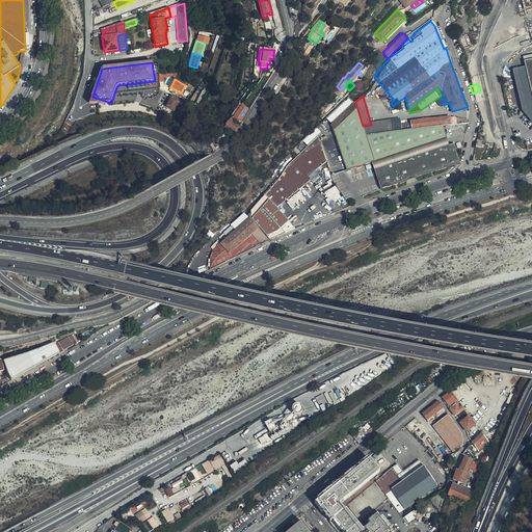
[(179,105),(180,102),(173,98),(167,107),(175,111),(177,108),(179,105)]
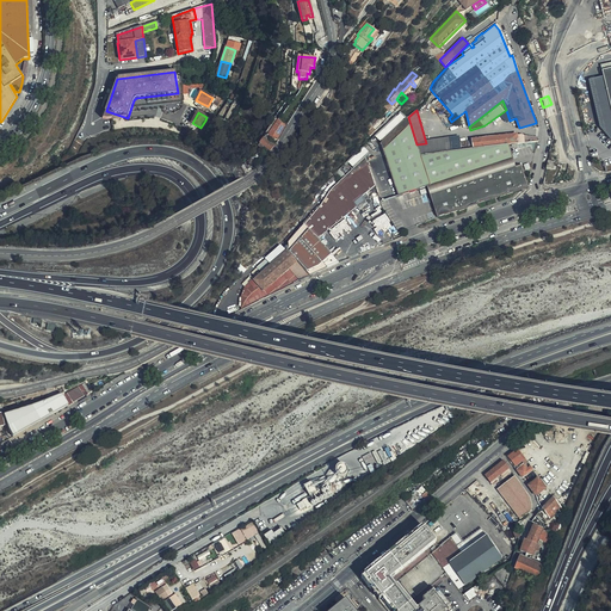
[(170,116),(167,121),(180,127),(183,121),(170,116)]
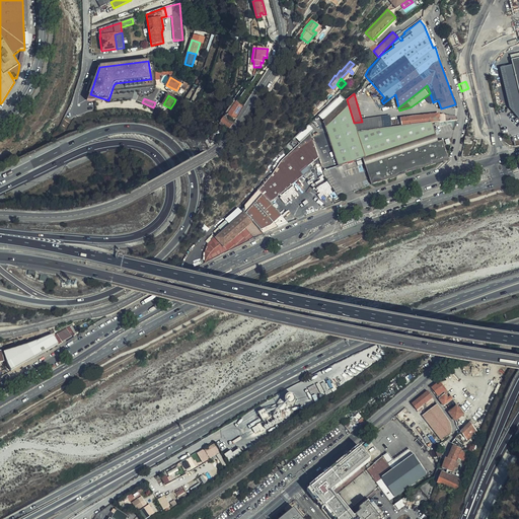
[(365,158),(357,132),(354,123),(347,99),(323,122),(338,168),(360,160),(365,158)]
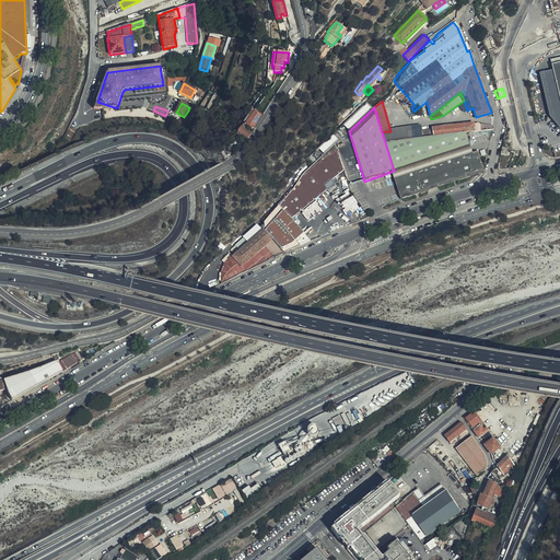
[(331,115),(339,123),(343,118),(337,111),(331,115)]
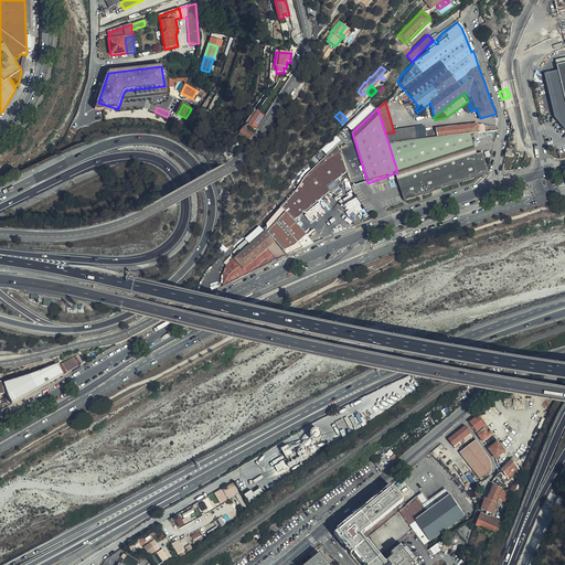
[(255,128),(259,120),(263,120),(264,118),(255,113),(252,116),(254,118),(251,123),(247,124),(255,128)]
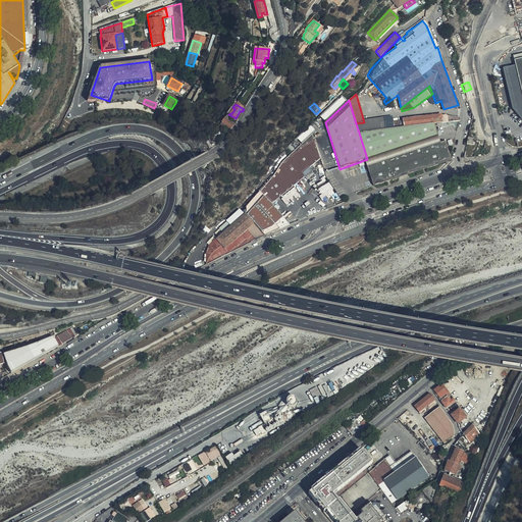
[(436,122),(461,120),(460,116),(441,114),(403,119),(403,120),(404,126),(436,122)]
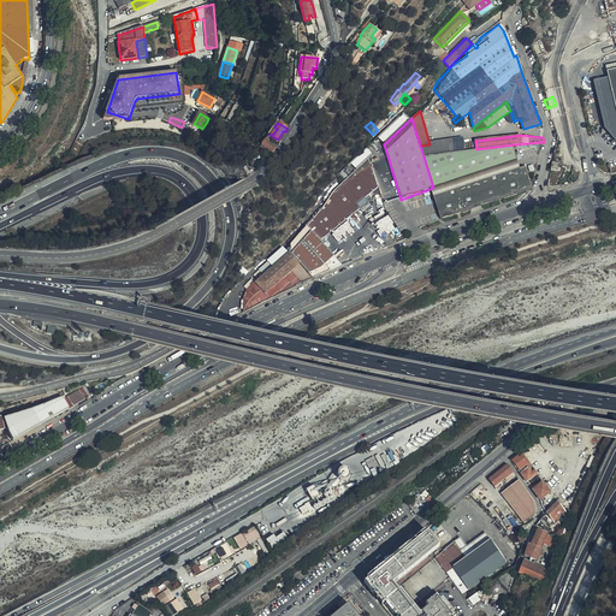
[(271,153),(276,150),(277,147),(274,144),(272,146),(265,140),(261,144),(271,153)]
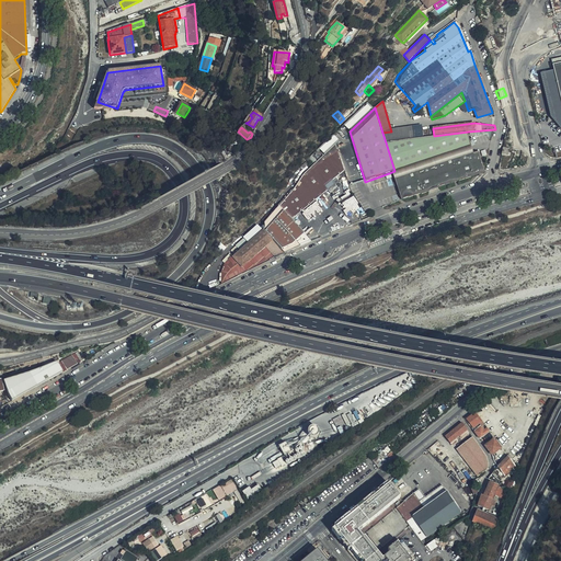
[(409,130),(410,139),(423,138),(422,130),(422,128),(409,130)]
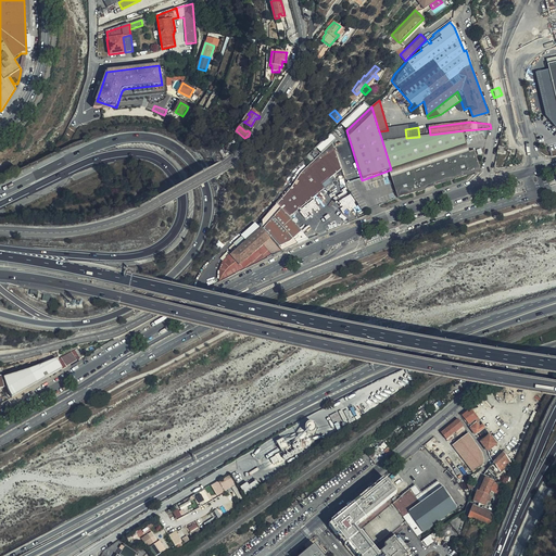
[(382,141),(406,138),(405,129),(405,128),(388,130),(379,131),(382,141)]
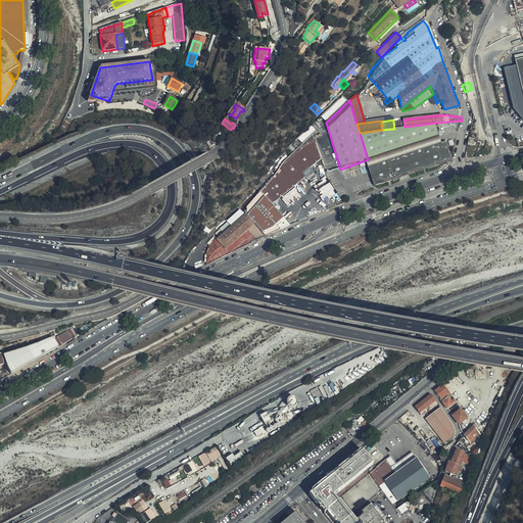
[(439,135),(437,123),(405,127),(394,129),(382,130),(360,133),(368,159),(439,135)]
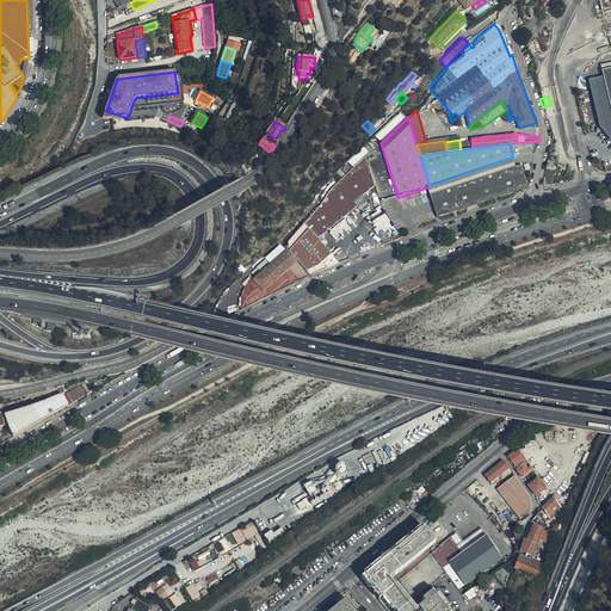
[(343,178),(340,180),(356,201),(375,184),(366,156),(343,178)]
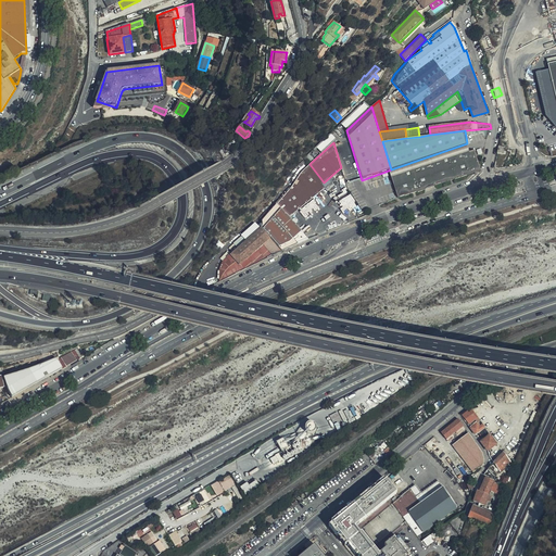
[(467,143),(391,169),(394,179),(468,152),(467,143)]
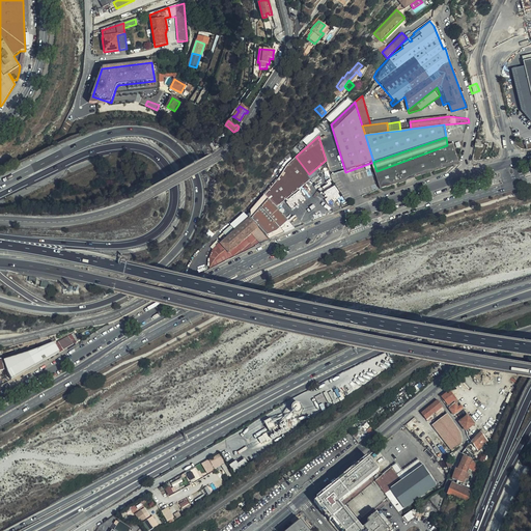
[(479,162),(483,161),(484,152),(480,151),(482,140),(476,138),(472,160),(479,162)]
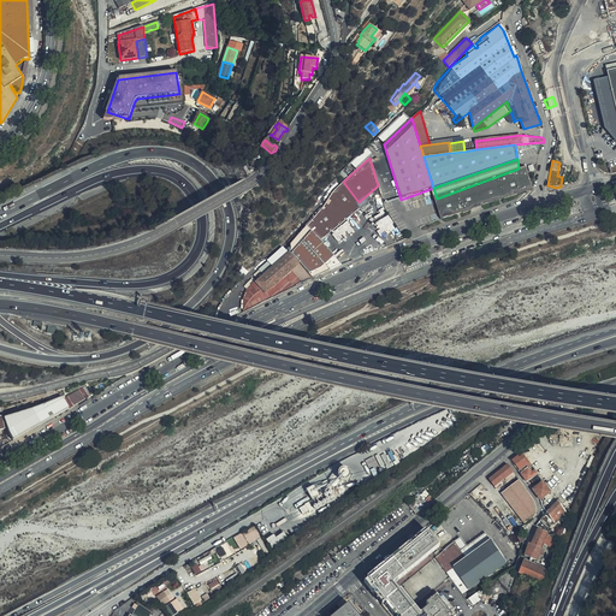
[(519,169),(437,199),(444,221),(528,190),(525,167),(519,169)]
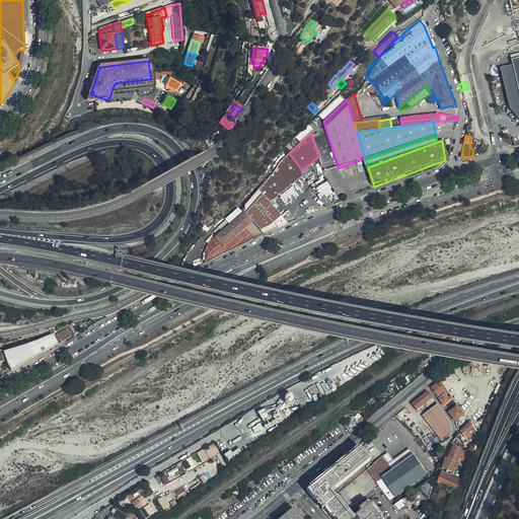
[(257,192),(269,204),(296,180),(302,175),(299,172),(302,170),(289,153),(279,162),(271,176),(270,178),(257,192)]
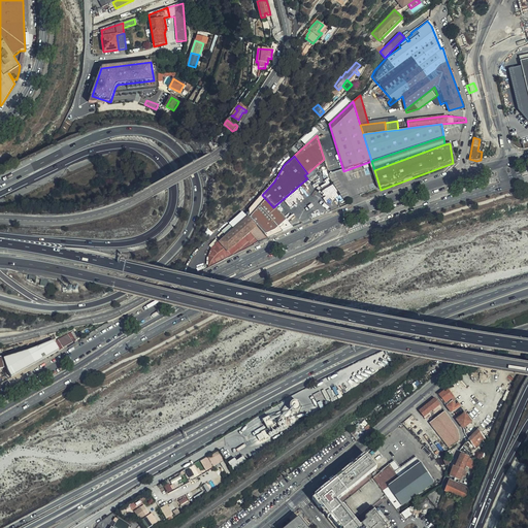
[(381,190),(374,170),(370,171),(372,179),(377,191),(381,190)]
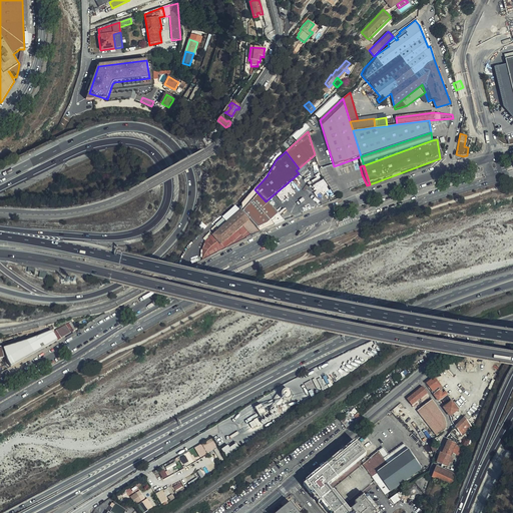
[(283,220),(266,201),(254,189),(245,199),(241,204),(244,207),(213,235),(212,233),(205,240),(203,247),(203,260),(243,238),(251,234),(283,220)]
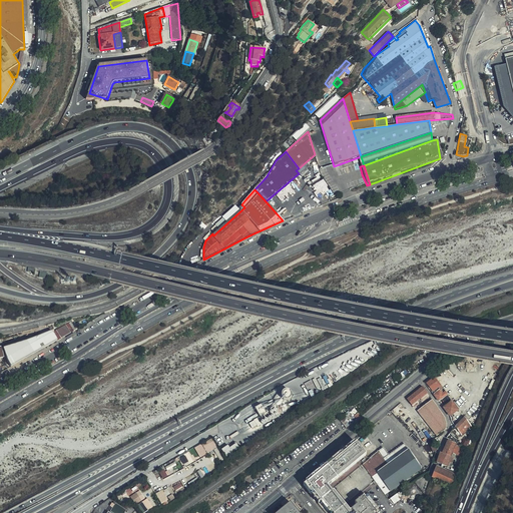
[(220,227),(227,221),(223,217),(216,223),(220,227)]
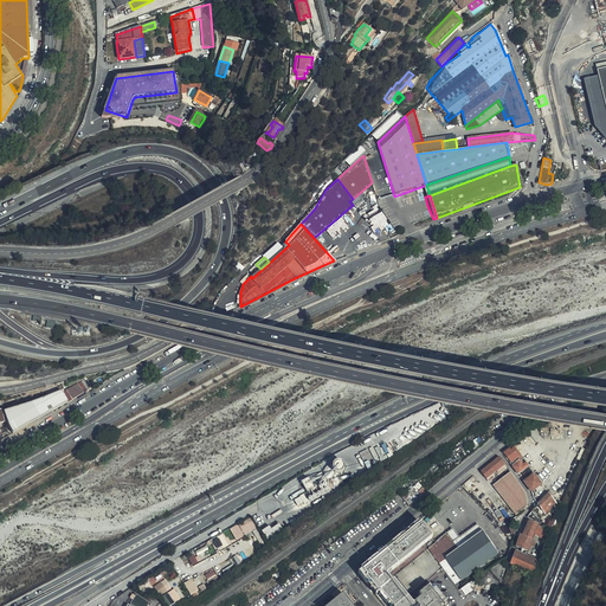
[(77,384),(63,393),(64,395),(65,394),(70,403),(83,394),(92,388),(86,378),(84,379),(77,384)]
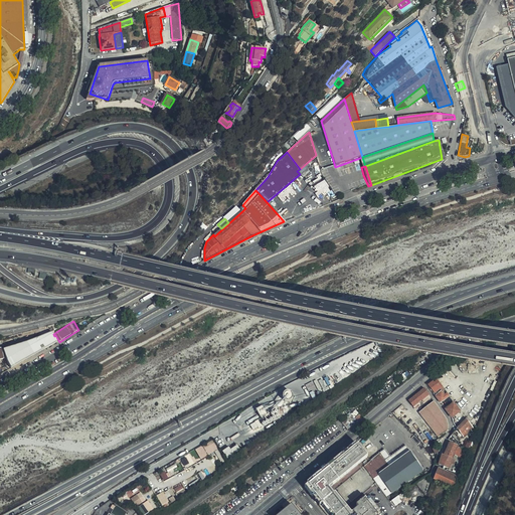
[(36,355),(42,351),(46,336),(46,335),(9,345),(11,352),(35,343),(38,350),(35,351),(36,355)]
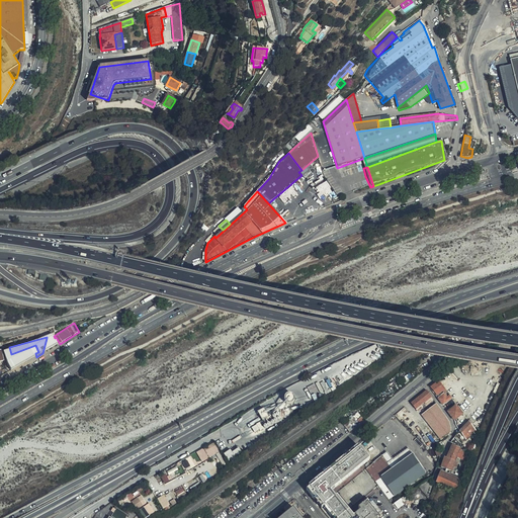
[(55,338),(49,341),(46,351),(59,344),(55,338)]
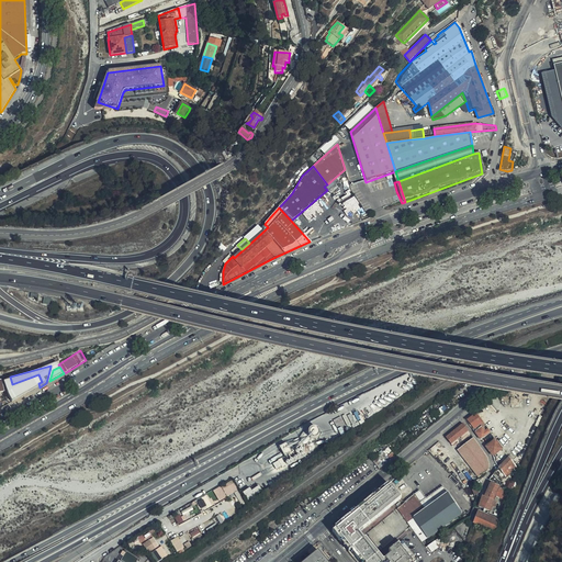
[(12,384),(10,377),(2,379),(4,389),(12,386),(13,392),(38,383),(42,382),(38,374),(12,384)]
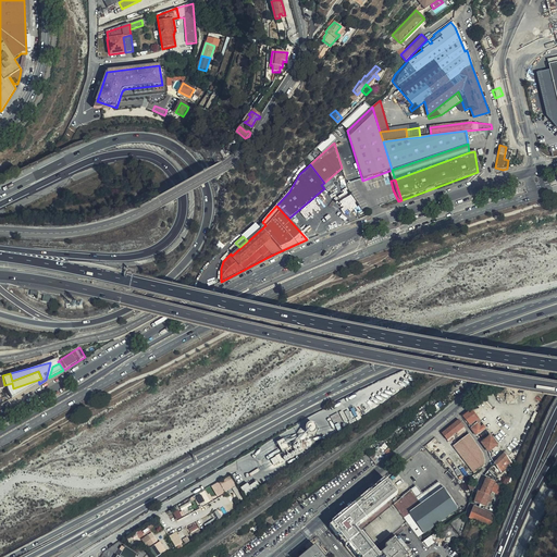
[(485,429),(472,410),(462,418),(477,436),(485,429)]
